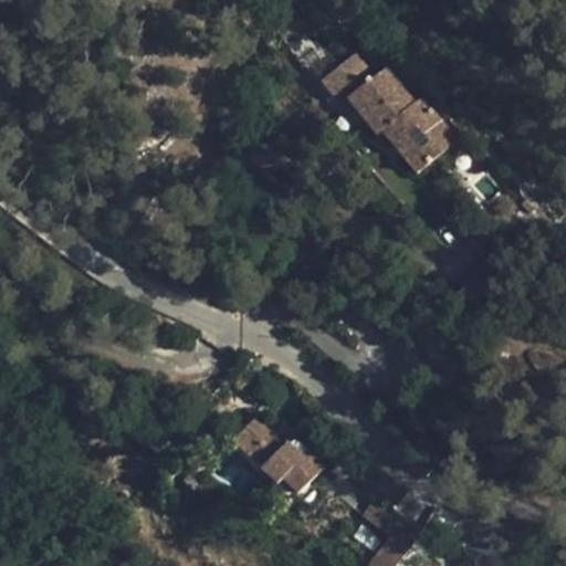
[(374,79),(354,54),(321,81),(342,106),(349,100),(365,119),(378,135),(383,130),(395,145),(405,136),(428,165),(458,142),(421,96),(415,103),(386,67),(374,79)]
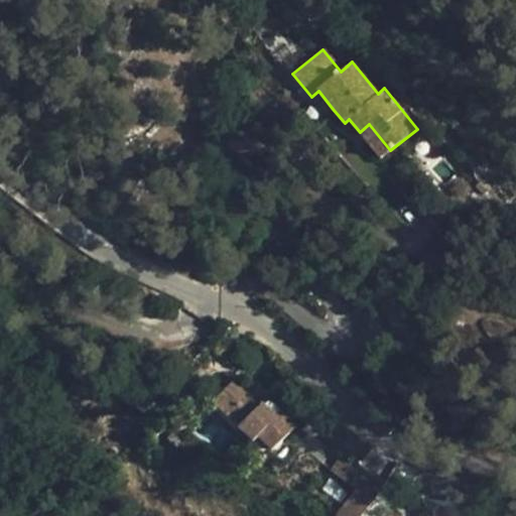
[(318,91),(311,97),(327,115),(333,109),(318,91)]
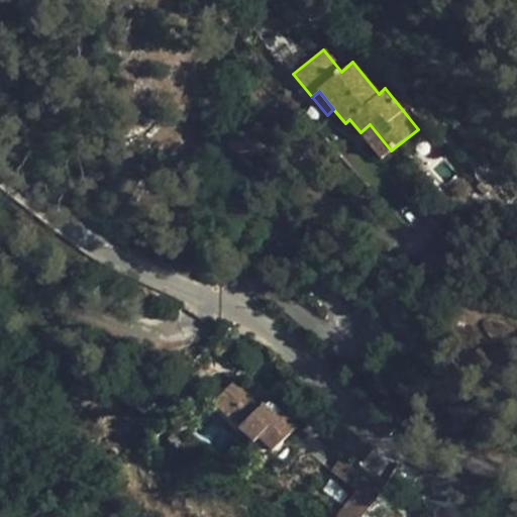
[(370,124),(360,132),(382,159),(391,150),(370,124)]
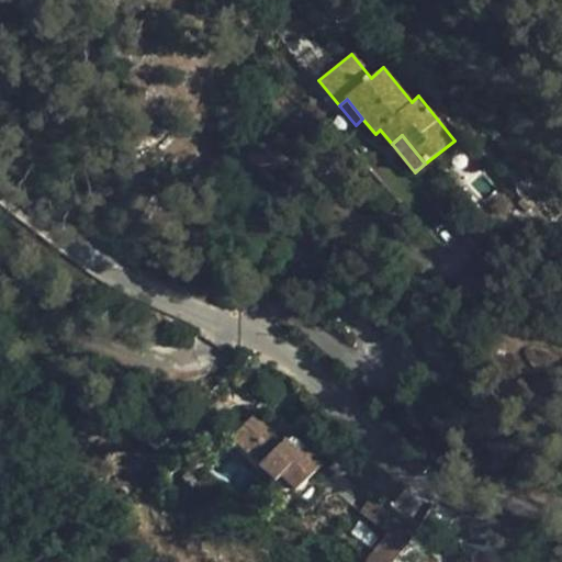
[(281,478),(296,493),(322,467),(305,450),(300,456),(285,440),(257,414),(232,438),(260,465),(277,482),(281,478)]
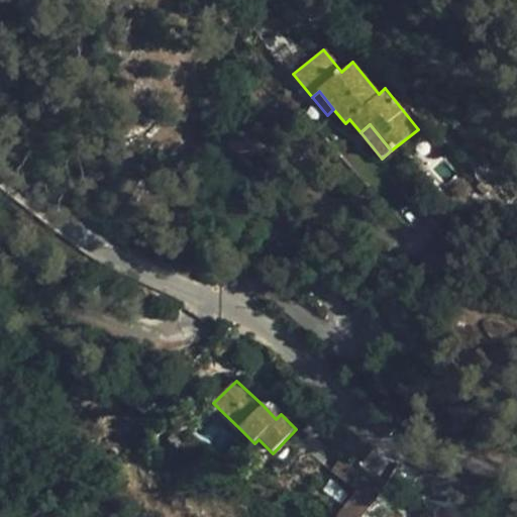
[(276,419),(281,414),(268,401),(263,405),(276,419)]
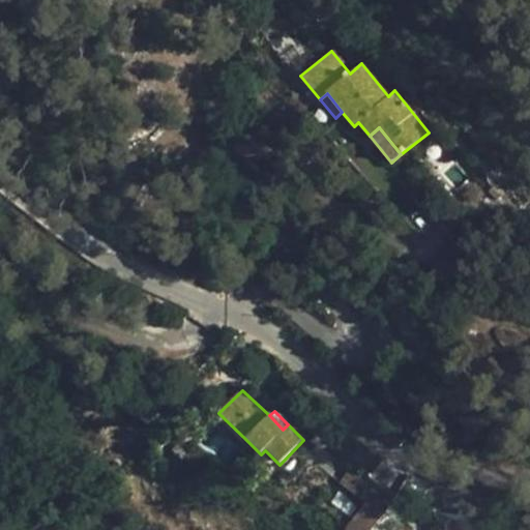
[(257,459),(261,454),(245,439),(241,443),(257,459)]
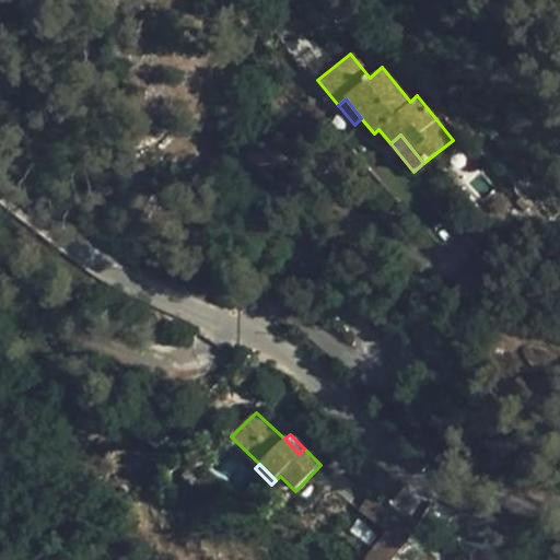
[(286,500),(295,491),(280,476),(276,480),(271,485),(286,500)]
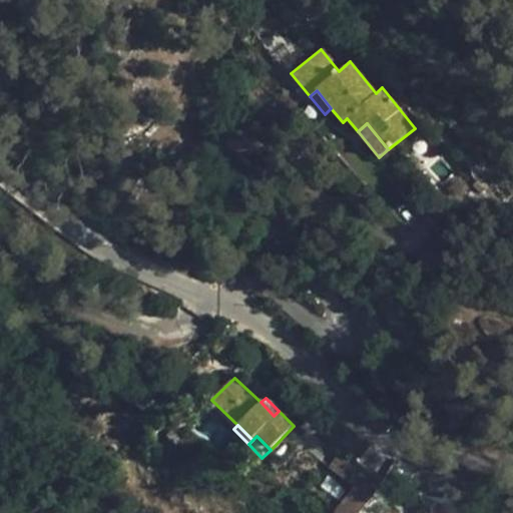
[(353,487),(370,500),(379,488),(338,456),(329,467),(353,487)]
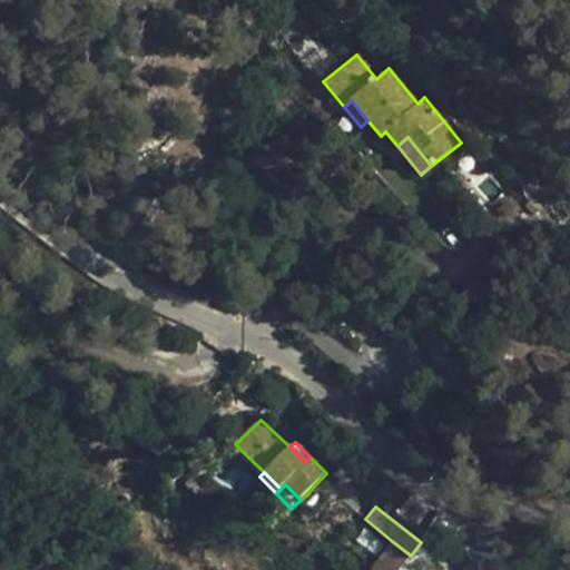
[(372,567),(376,569),(400,569),(411,556),(392,541),(372,567)]
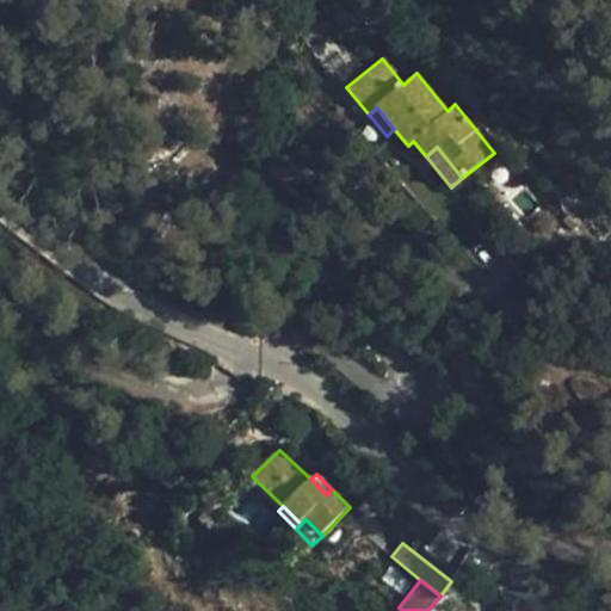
[(537,610),(503,600),(499,610),(537,610)]
